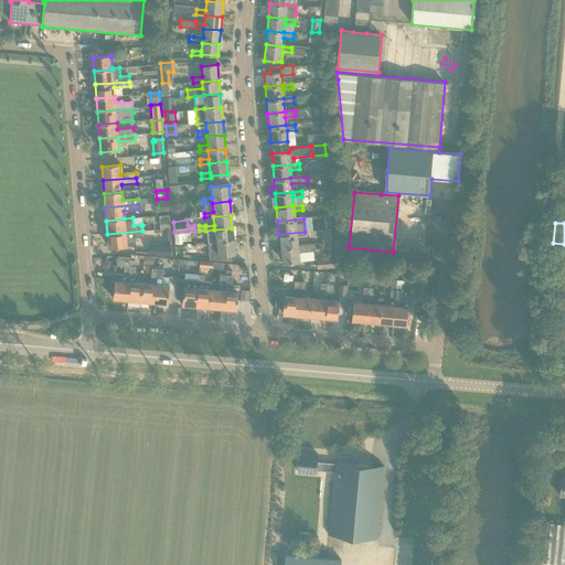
[(206,245),(233,243),(232,228),(214,230),(205,231),(206,245)]
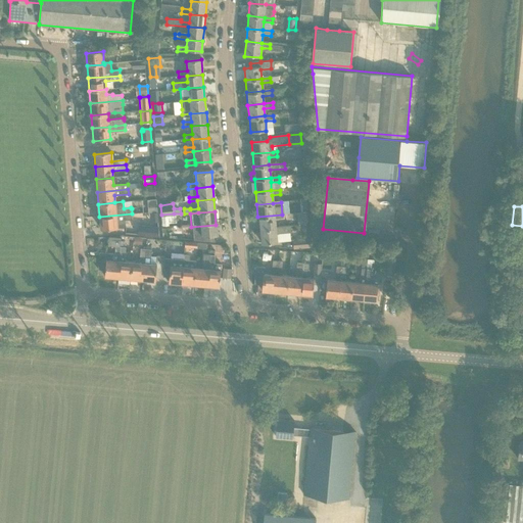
[(132,214),(99,217),(100,230),(125,228),(125,221),(132,220),(132,214)]
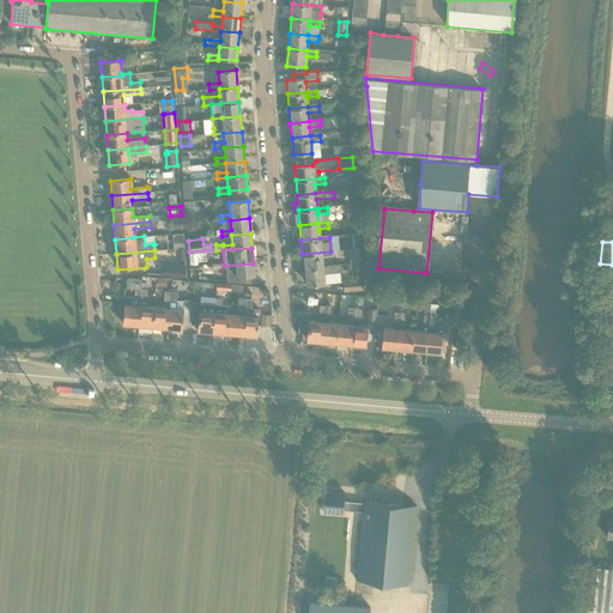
[(190,253),(192,265),(199,263),(199,260),(207,260),(207,250),(190,253)]
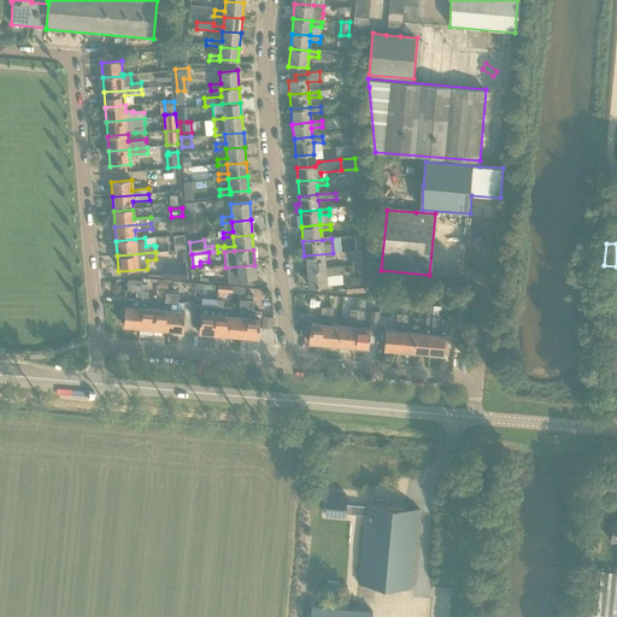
[(333,259),(333,253),(304,256),(305,271),(324,269),(323,259),(333,259)]
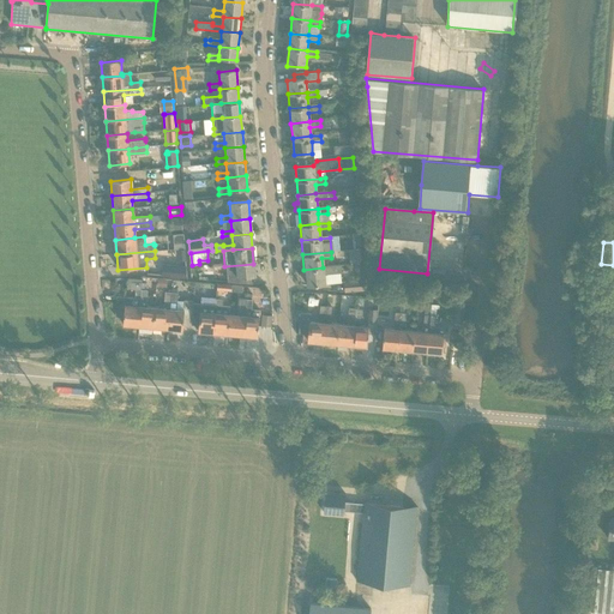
[(253,264),(224,266),(226,281),(250,283),(250,275),(254,275),(253,264)]
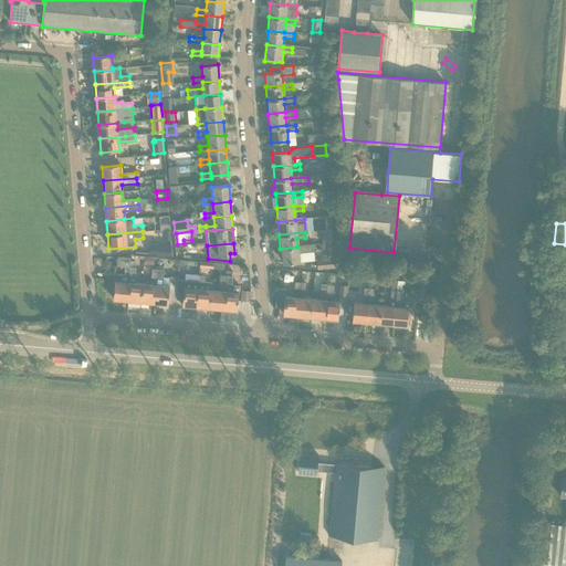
[(148,254),(171,257),(170,247),(149,244),(148,254)]
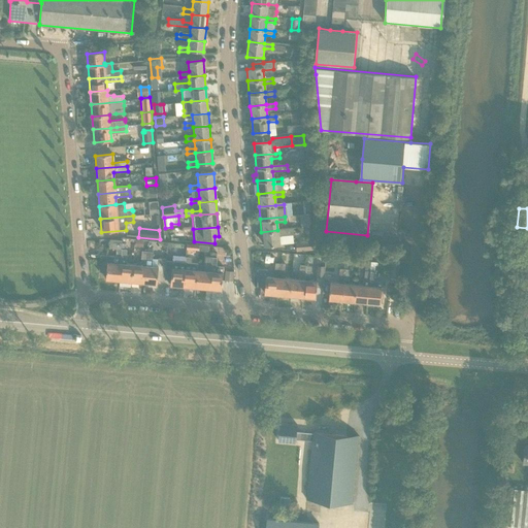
[(292,229),(277,230),(261,232),(262,246),(279,244),(279,245),(293,244),(292,236),(293,236),(292,229)]
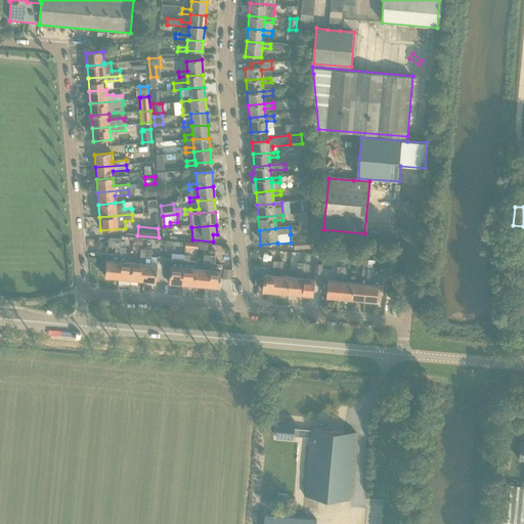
[(294,239),(295,249),(312,247),(311,237),(294,239)]
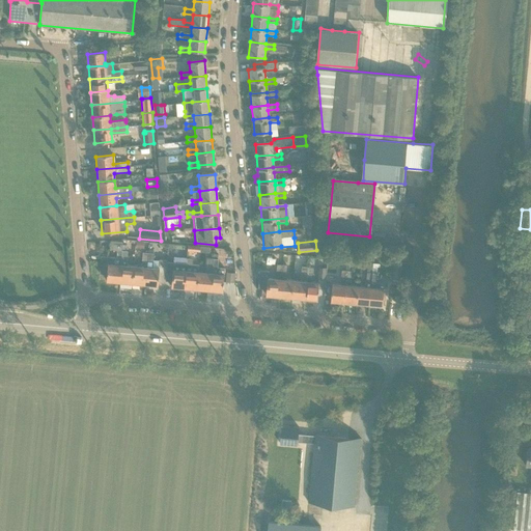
[(100,256),(99,274),(106,275),(105,281),(118,282),(121,251),(121,244),(121,243),(109,242),(109,250),(116,251),(115,258),(100,256)]
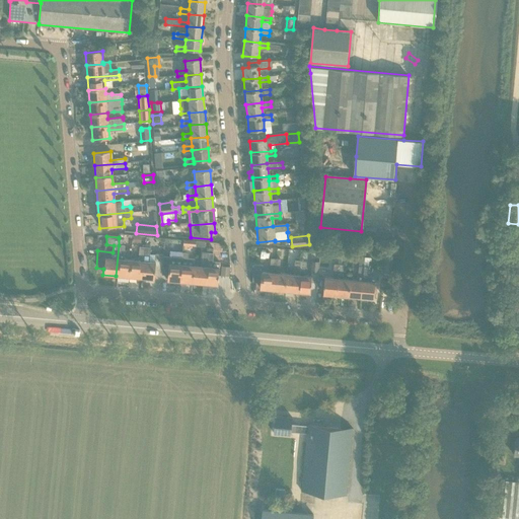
[(116,276),(128,278),(130,261),(122,260),(123,246),(119,245),(116,276)]
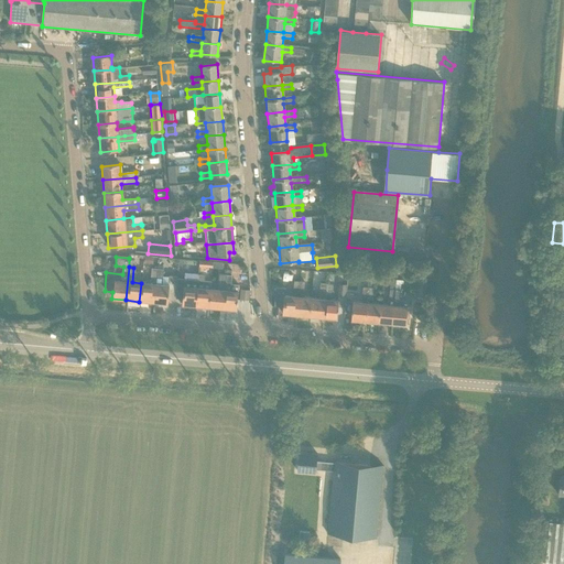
[(155,269),(154,278),(152,303),(165,304),(166,295),(174,295),(176,278),(176,277),(171,275),(169,277),(167,285),(162,285),(163,270),(162,270),(156,269),(155,269)]
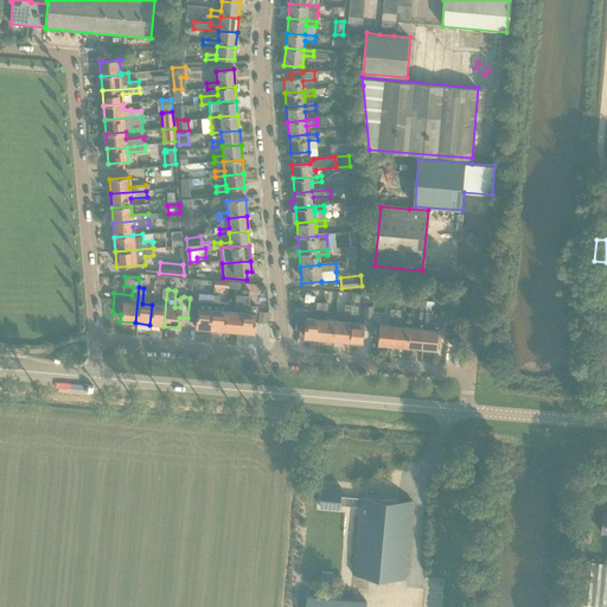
[(225,312),(223,331),(238,333),(242,295),(236,294),(235,313),(225,312)]
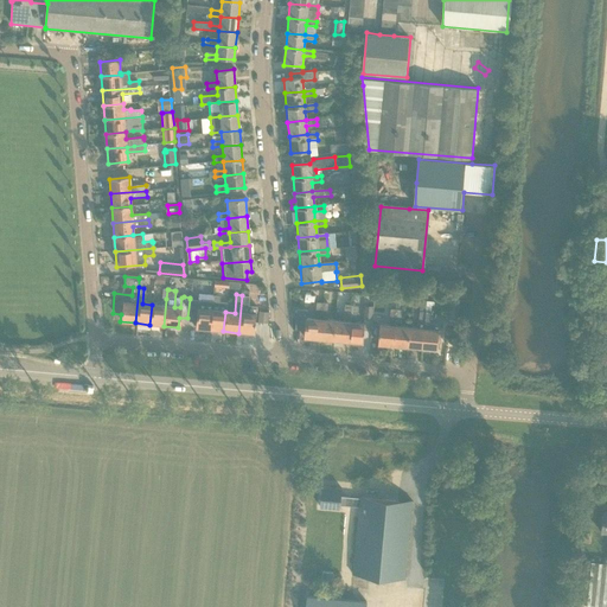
[(242,295),(238,333),(253,334),(255,314),(248,314),(249,296),(243,295),(242,295)]
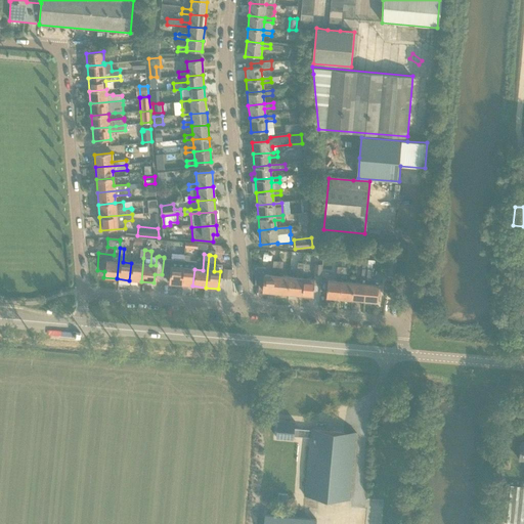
[(180,285),(192,286),(194,269),(195,262),(189,261),(190,256),(184,256),(184,260),(183,260),(180,285)]
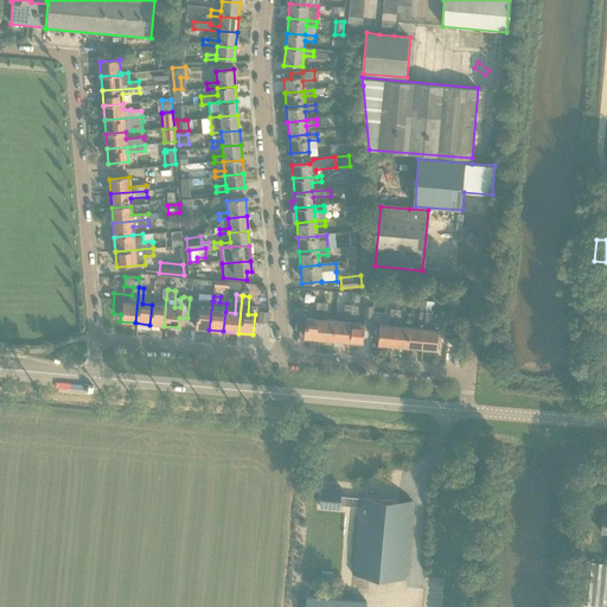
[(152,305),(149,325),(164,326),(166,299),(161,299),(161,306),(152,305)]
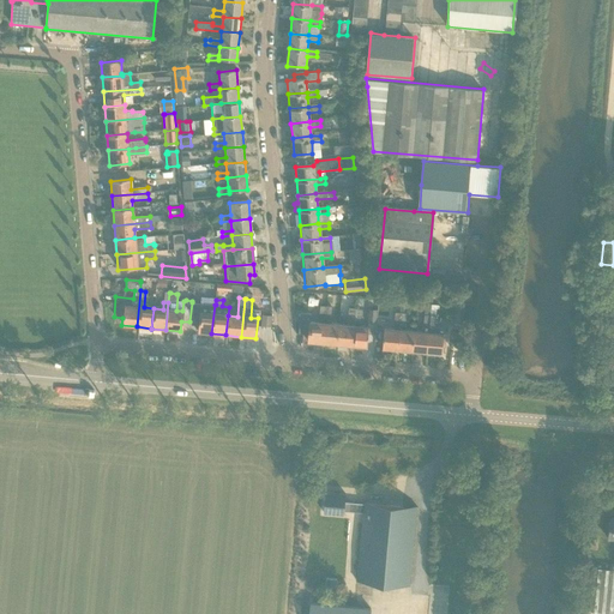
[(211,333),(215,305),(192,302),(190,321),(198,323),(197,332),(211,333)]
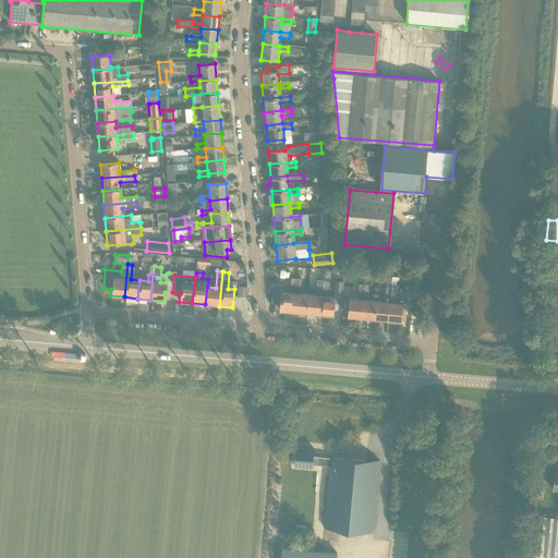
[(389,286),(386,322),(400,323),(401,307),(407,308),(408,298),(396,296),(397,287),(395,287),(396,277),(390,277),(389,286)]
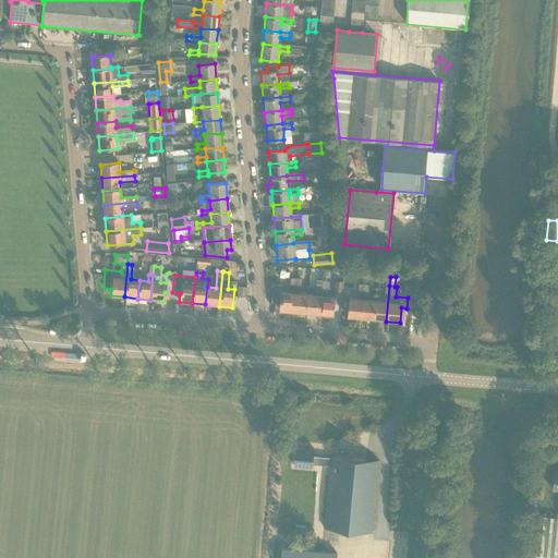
[(413,292),(422,293),(423,278),(414,277),(413,292)]
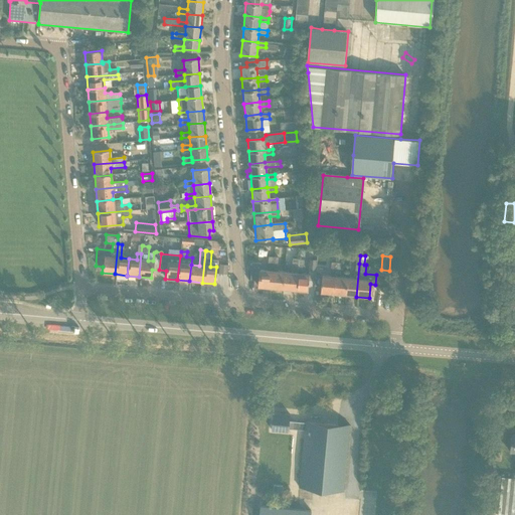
[(255,287),(269,289),(272,258),(267,258),(266,272),(259,271),(259,265),(250,264),(248,281),(256,281),(255,287)]
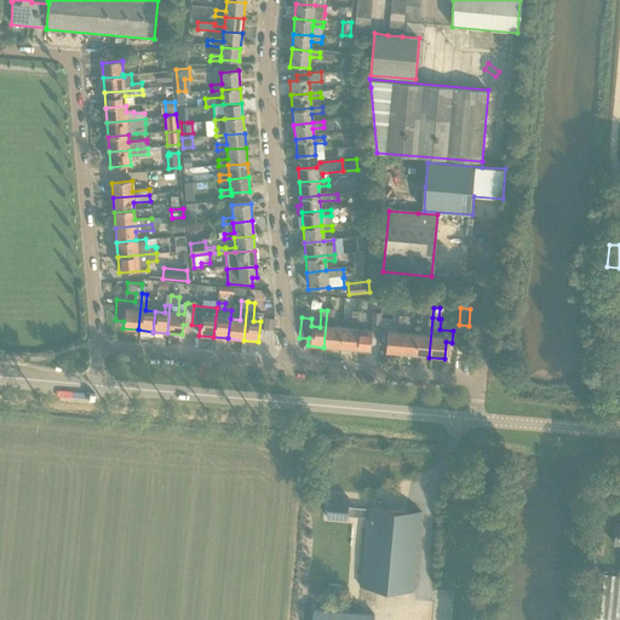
[(327,310),(323,348),(338,349),(340,328),(332,328),(333,311),(327,310)]
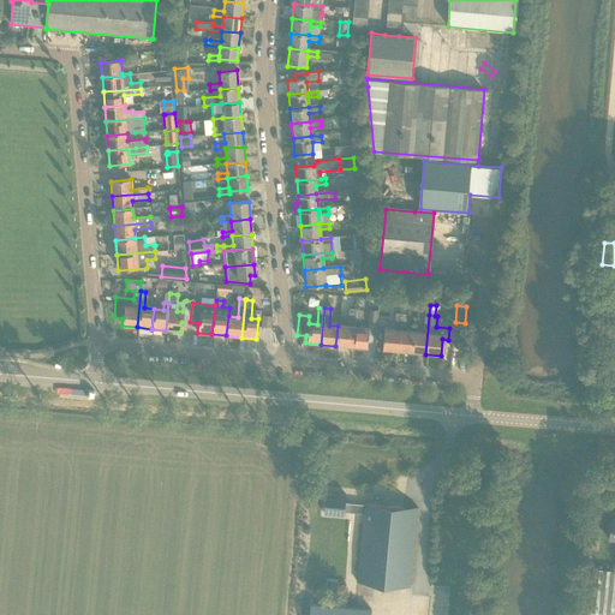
[(352,327),(351,347),(365,348),(368,328),(358,328),(360,310),(354,310),(353,321),(352,328),(352,327)]
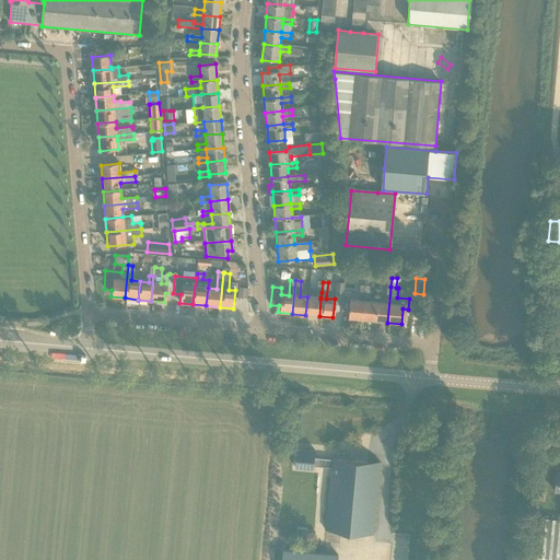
[(363,296),(364,287),(358,286),(357,301),(349,301),(347,318),(361,319),(362,302),(362,296),(363,296)]
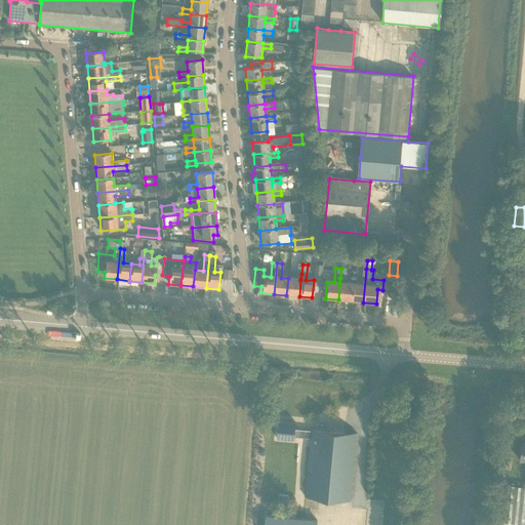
[(225,269),(224,279),(233,279),(234,270),(225,269)]
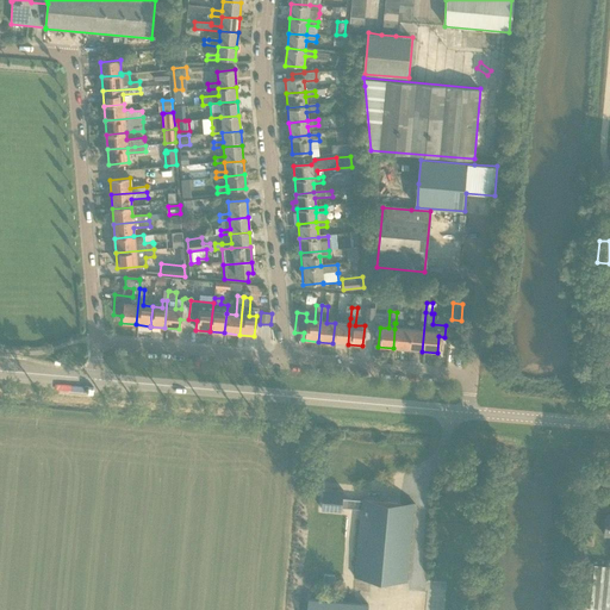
[(408,350),(422,352),(425,312),(423,312),(423,315),(419,315),(418,324),(417,331),(409,330),(408,350)]
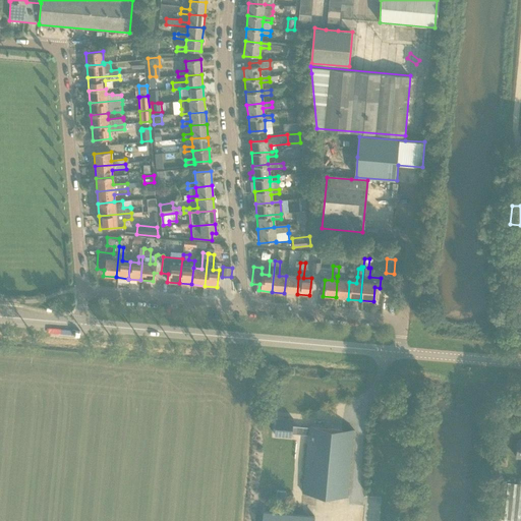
[(286,276),(284,293),(297,294),(298,277),(298,278),(299,272),(294,272),(294,277),(286,276)]
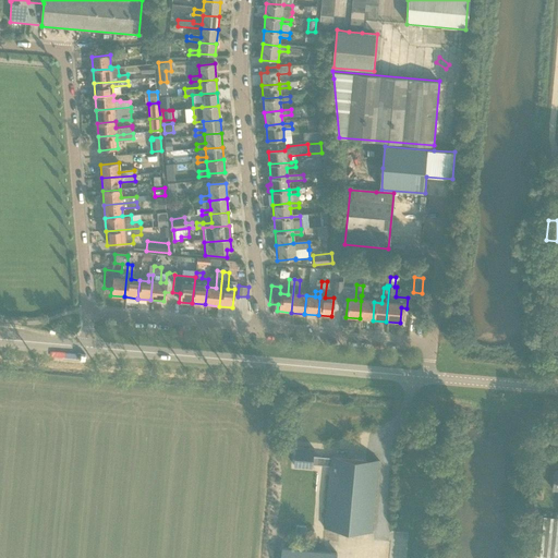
[(360,318),(373,320),(374,302),(361,301),(360,318)]
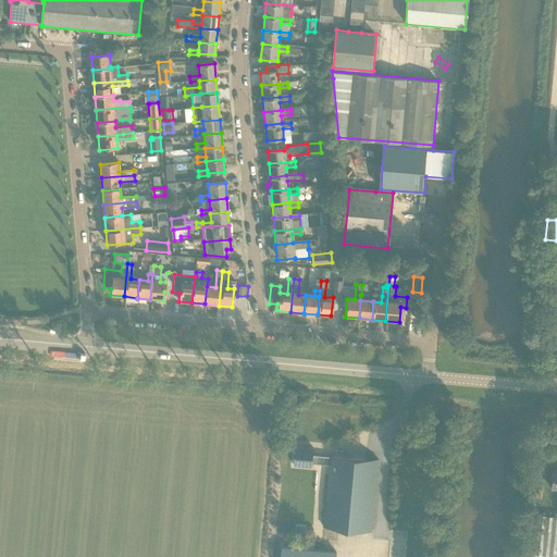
[(312,462),(331,463),(331,456),(313,455),(314,447),(296,446),(294,463),(312,466),(312,462)]
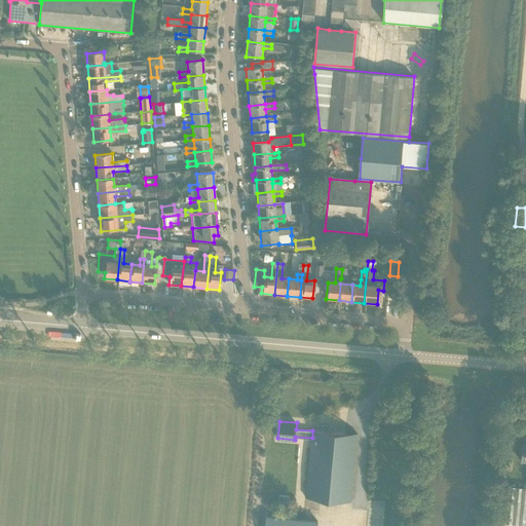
[(307,496),(352,500),(358,434),(312,429),(312,430),(312,438),(307,496)]
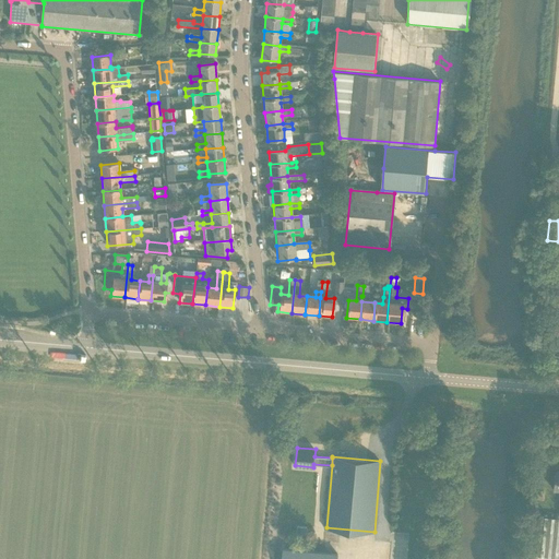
[(409,558),(409,508),(396,509),(396,525),(392,525),(392,558),(409,558)]
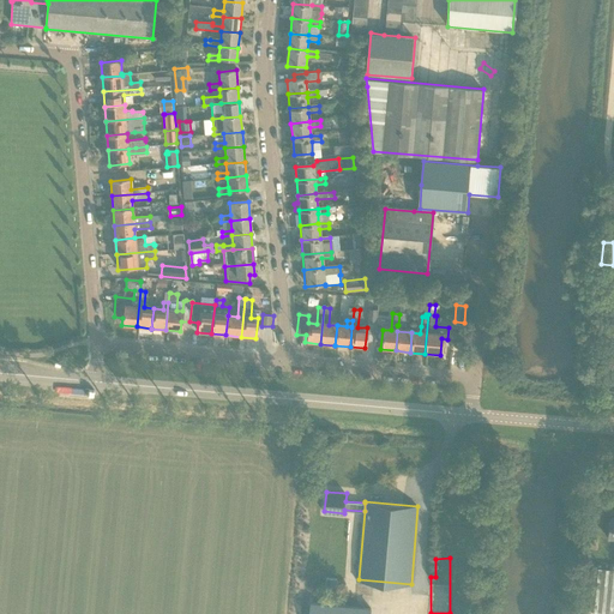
[(612,570),(595,567),(590,611),(608,612),(612,570)]
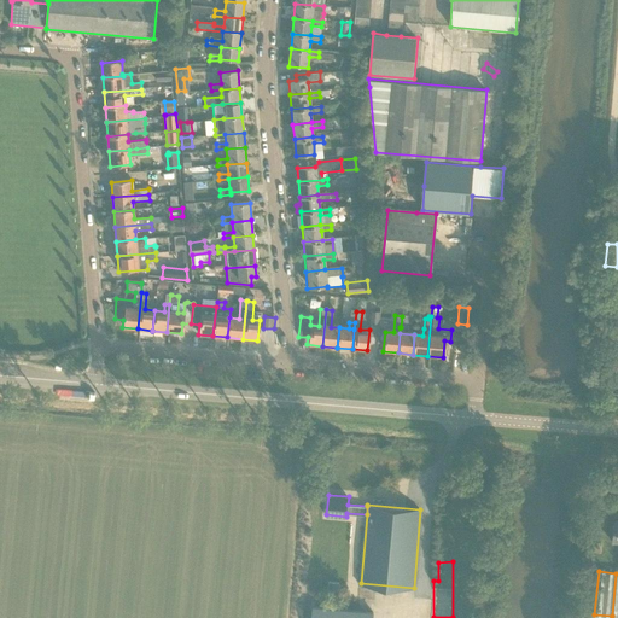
[(372,617),(373,612),(313,606),(312,617),(372,617)]
